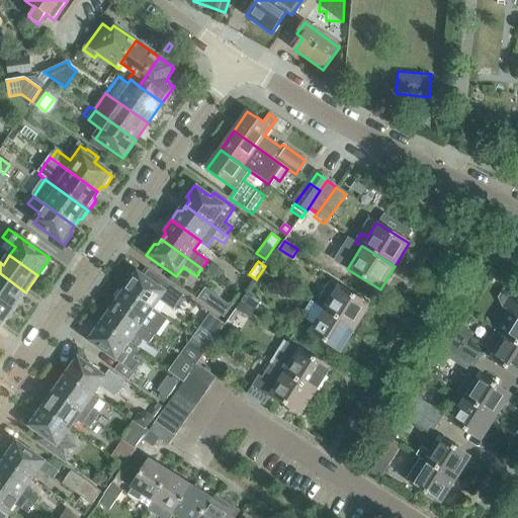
[(226,271),(212,262),(206,269),(220,279),(226,271)]
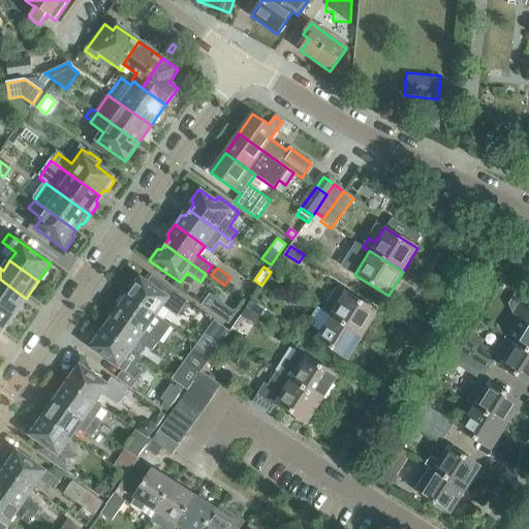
[(141,279),(129,296),(157,316),(163,308),(177,317),(187,302),(150,276),(146,282),(141,279)]
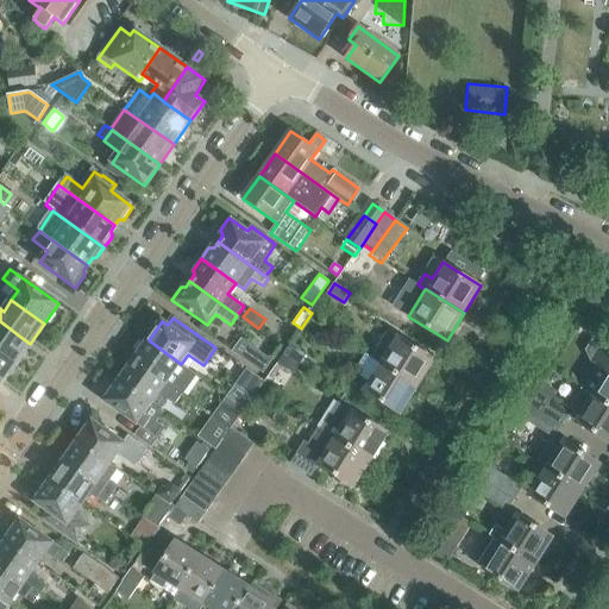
[(0,352),(16,363),(30,344),(0,321),(0,352)]
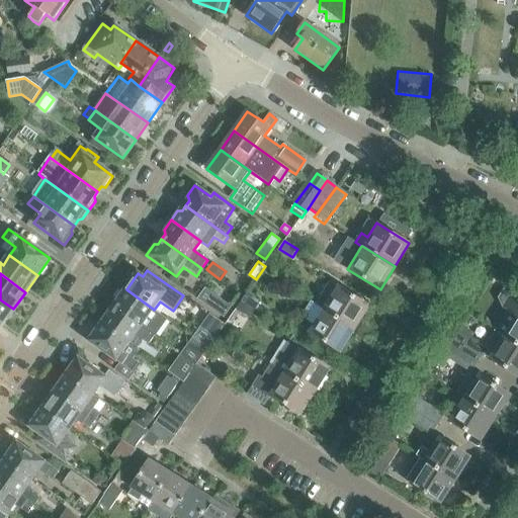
[(315,305),(322,310),(323,310),(354,330),(369,308),(330,281),(315,305)]
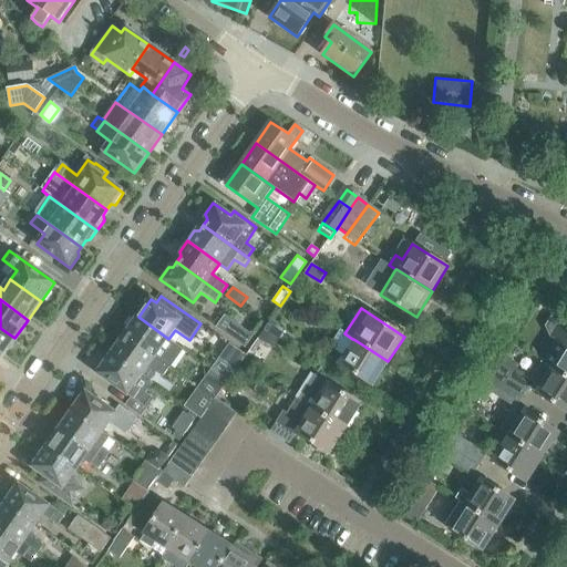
[(548,364),(552,367),(566,375),(566,329),(536,309),(527,322),(556,341),(543,361),(548,364)]
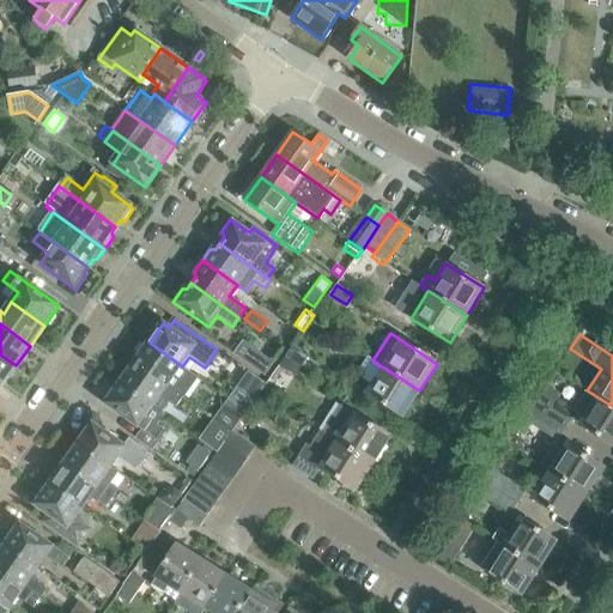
[(232,354),(265,376),(274,363),(242,340),(232,354)]
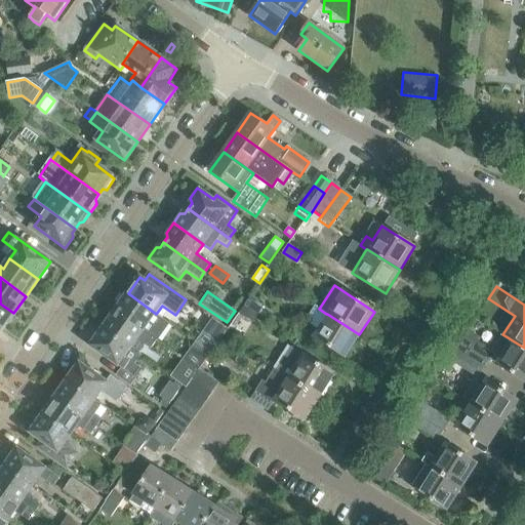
[(128,293),(115,312),(157,340),(162,333),(155,328),(162,318),(156,314),(128,293)]
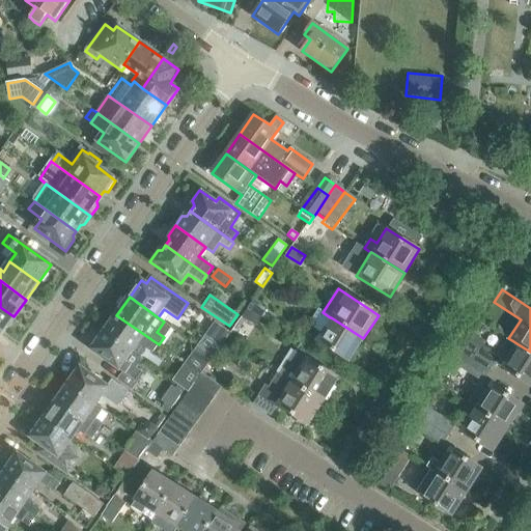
[(261,316),(267,309),(253,301),(248,308),(261,316)]
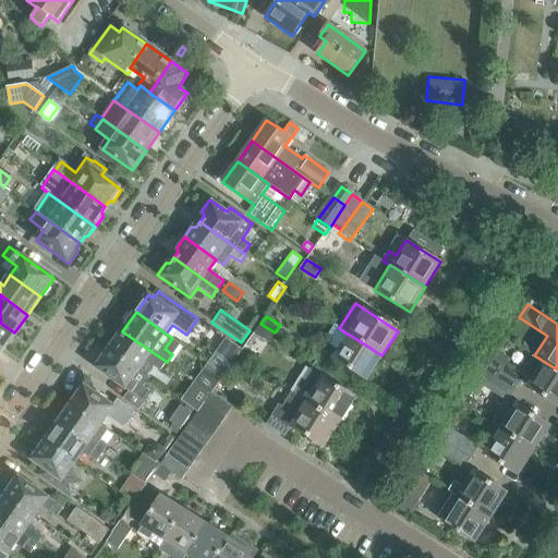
[(0,351),(1,352),(14,332),(0,323),(0,351)]
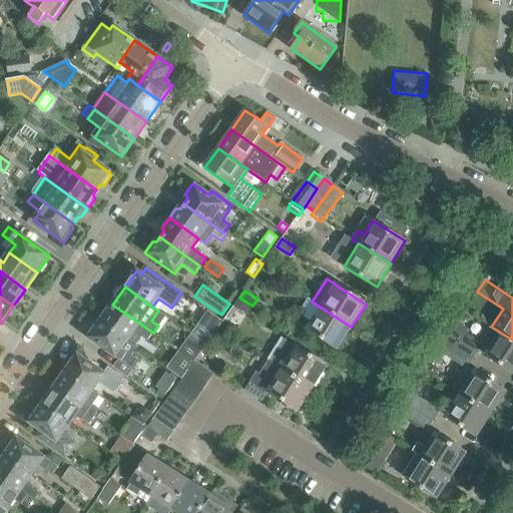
[(239,298),(234,306),(247,315),(252,306),(239,298)]
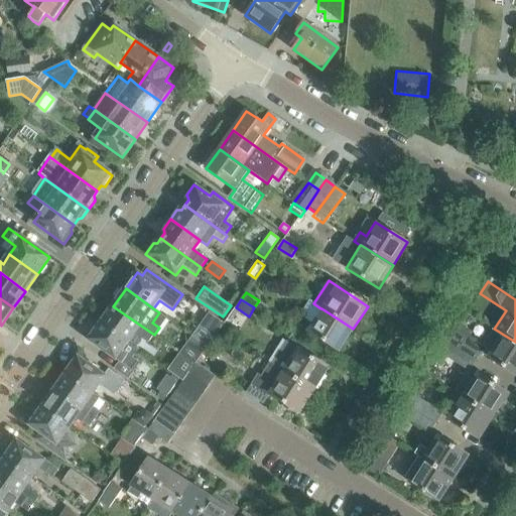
[(311,323),(306,331),(339,351),(353,329),(321,308),(320,308),(313,303),(309,300),(300,315),(311,323)]
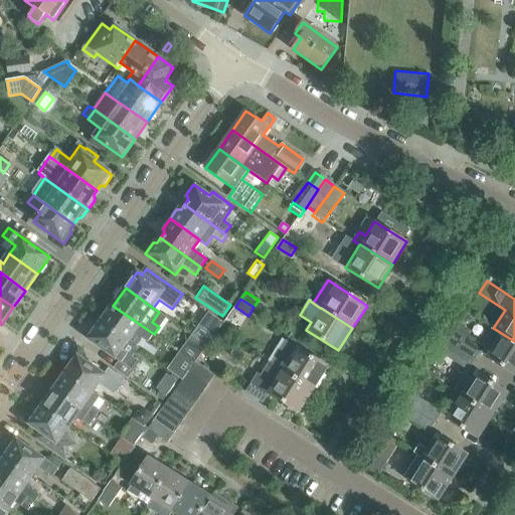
[(154,334),(113,306),(101,323),(129,342),(136,332),(158,349),(164,341),(154,334)]
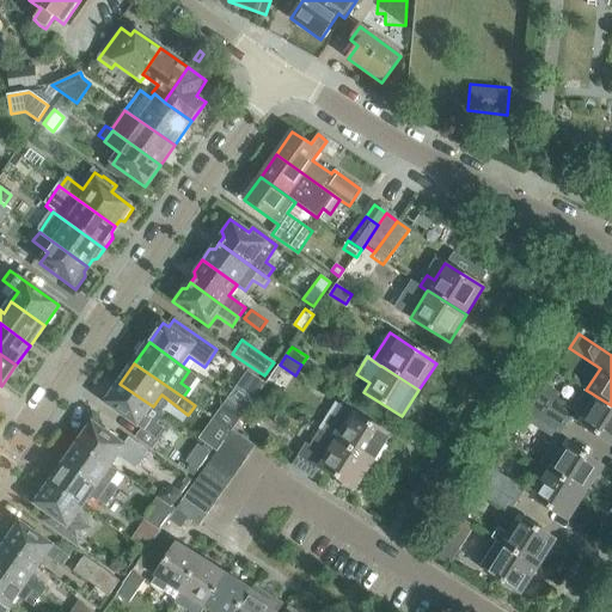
[(248,371),(227,398),(231,401),(246,411),(265,383),(248,371)]
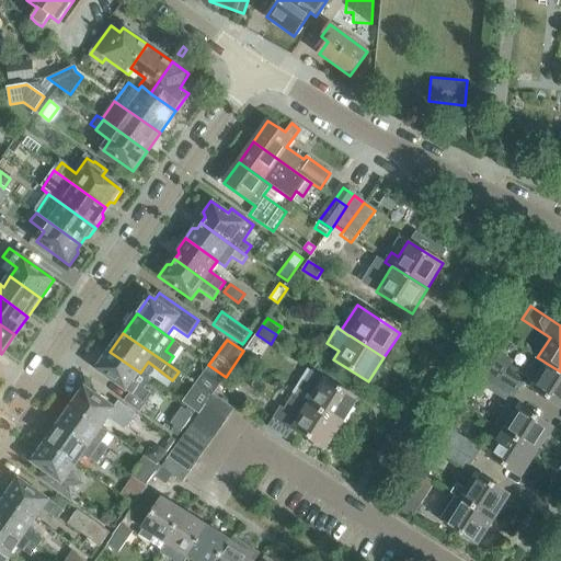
[(149,379),(140,373),(110,352),(96,370),(130,393),(125,401),(136,410),(148,393),(142,389),(149,379)]
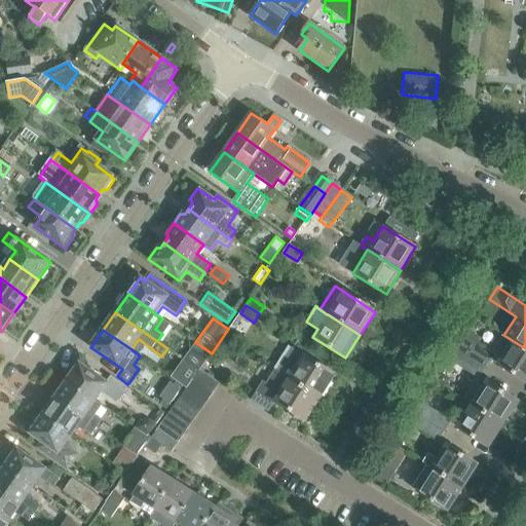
[(525,348),(512,340),(509,338),(503,335),(492,353),(494,355),(492,359),(525,380),(525,348)]
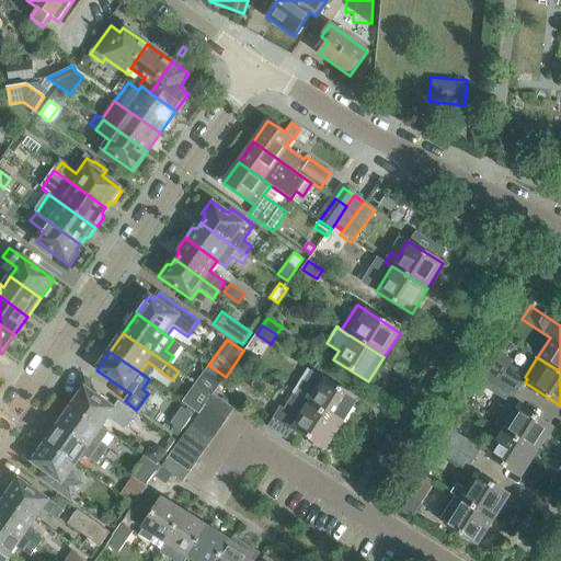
[(492,363),(485,374),(516,391),(522,381),(492,363)]
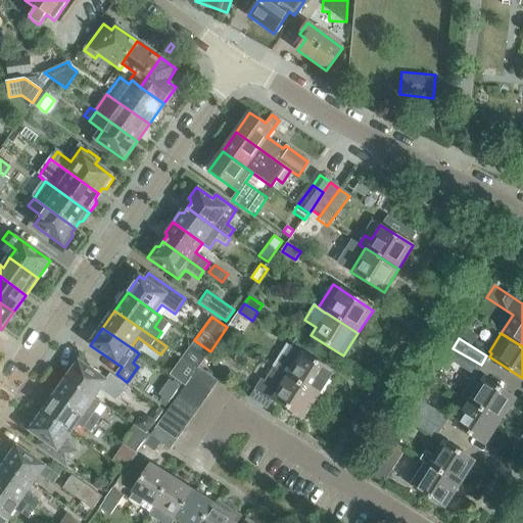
[(184,359),(196,369),(197,367),(198,367),(203,361),(210,351),(197,342),(190,350),(184,359)]
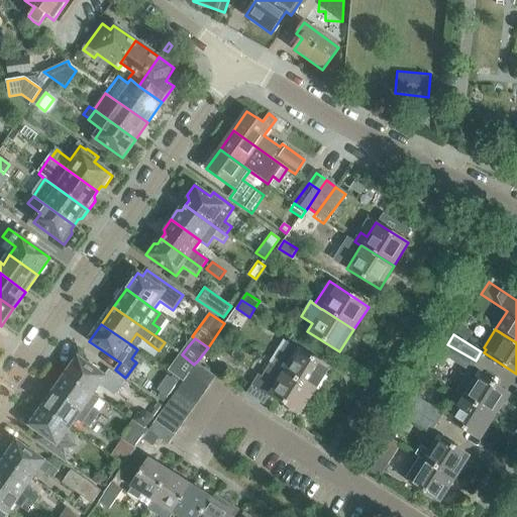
[(314,392),(329,368),(287,341),(272,365),(314,392)]
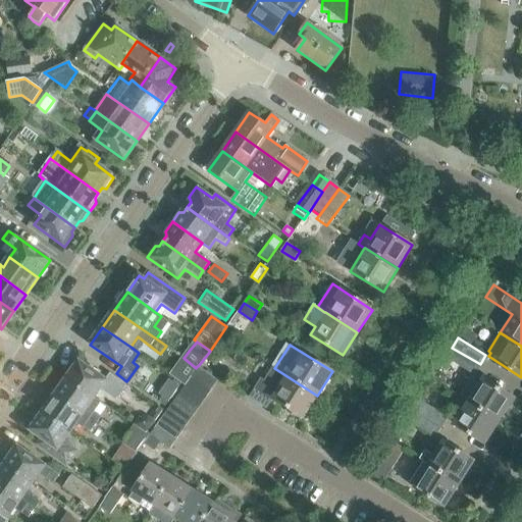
[(480,364),(452,348),(446,357),(473,375),(480,364)]
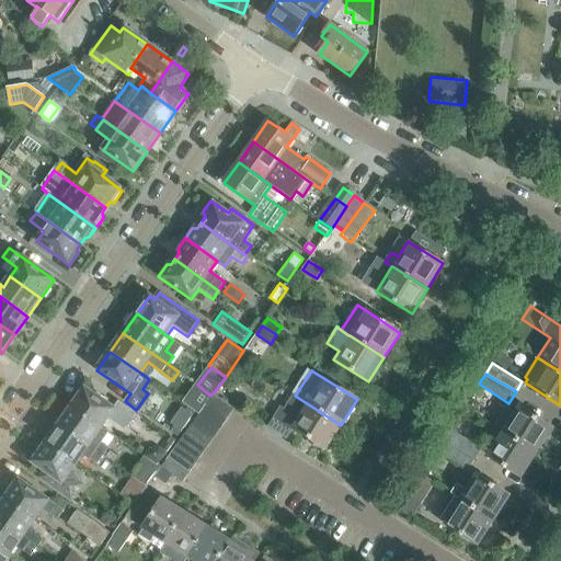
[(197,385),(184,403),(198,413),(198,412),(205,403),(210,396),(197,385)]
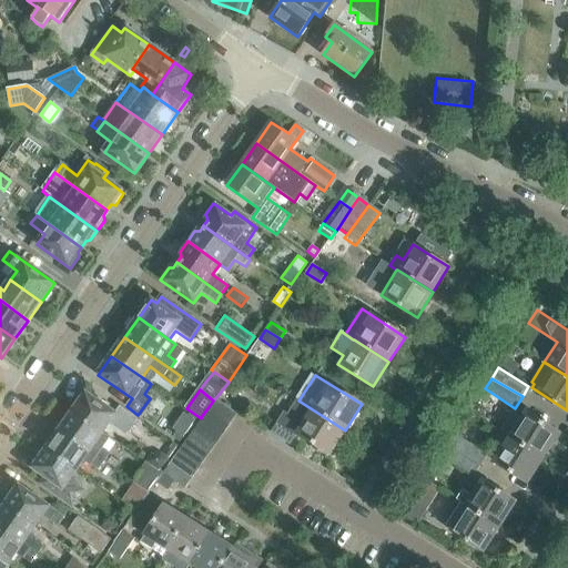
[(87,393),(73,413),(103,434),(110,423),(125,434),(135,419),(120,408),(115,414),(87,393)]
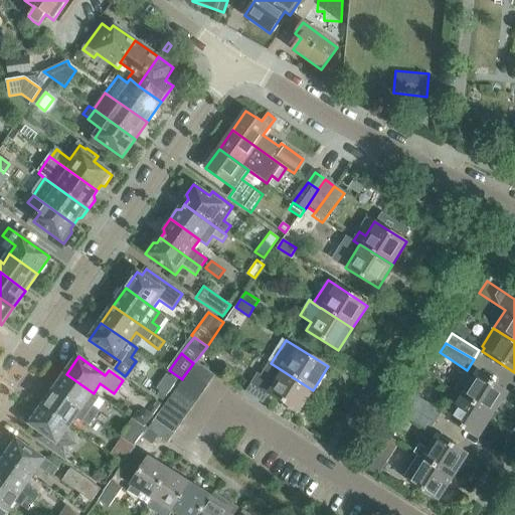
[(193,363),(188,370),(208,385),(215,375),(195,361),(194,361),(193,363)]
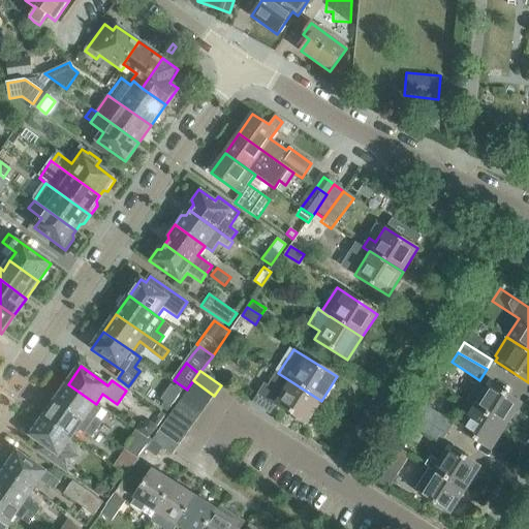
[(270,414),(277,404),(307,424),(321,401),(278,373),(276,372),(267,386),(263,384),(252,403),(270,414)]
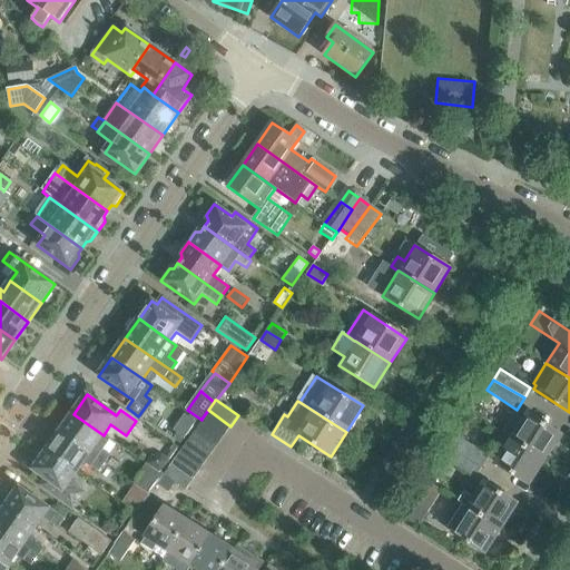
[(483,408),(479,404),(473,413),(482,419),(484,414),(483,408)]
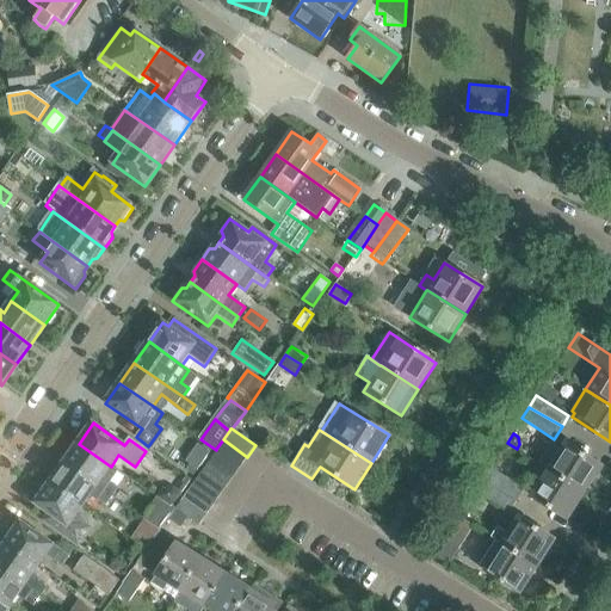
[(223,439),(216,449),(216,450),(215,451),(238,469),(247,457),(223,439)]
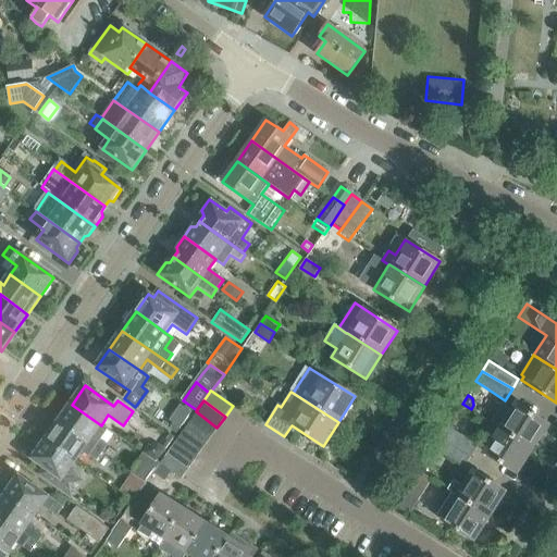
[(532,449),(547,424),(512,404),(504,418),(494,412),(489,422),(497,428),(532,449)]
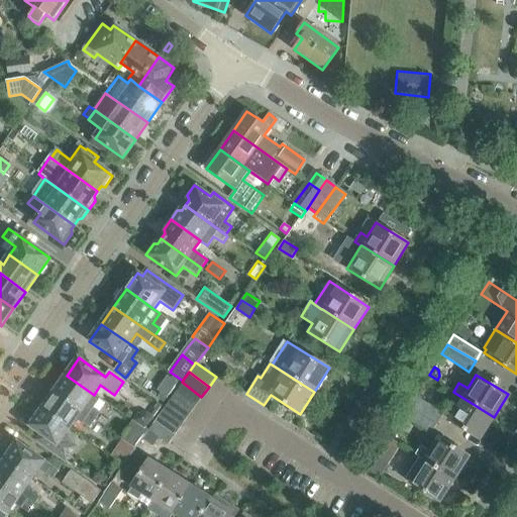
[(96,421),(106,428),(112,421),(93,408),(99,398),(94,395),(67,376),(55,392),(96,421)]
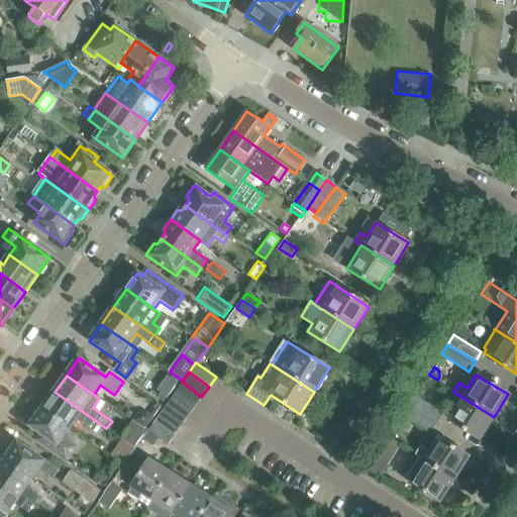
[(201,397),(182,382),(175,391),(195,405),(201,397)]
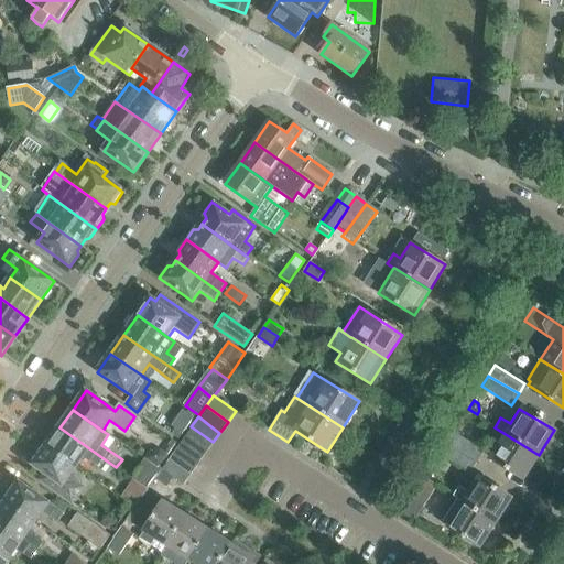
[(184,437),(205,453),(213,442),(191,426),(184,437)]
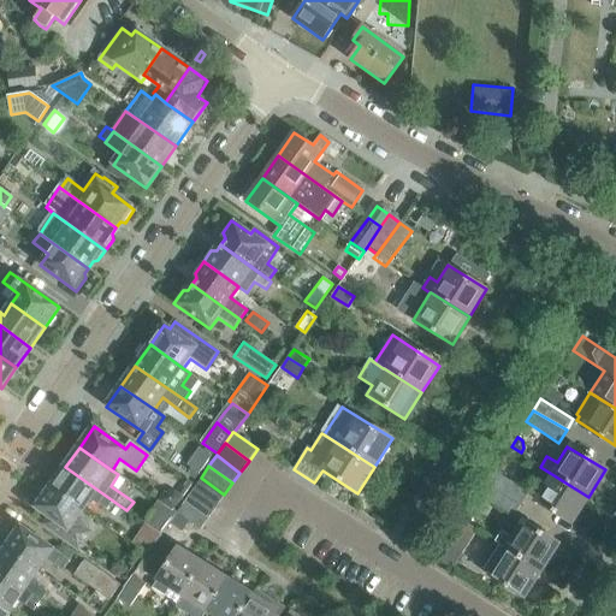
[(65,467),(51,487),(82,510),(92,498),(108,510),(114,502),(65,467)]
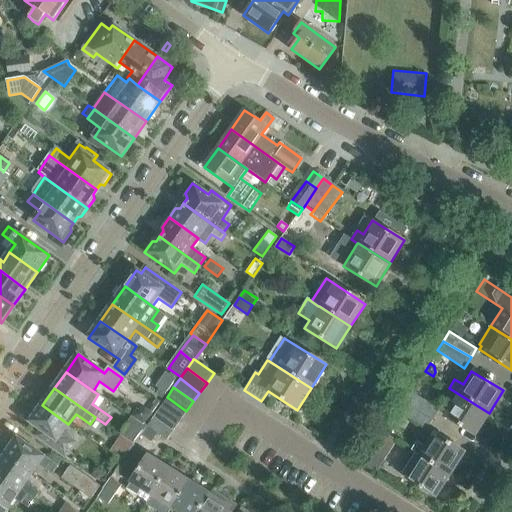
[(155,394),(161,398),(165,393),(159,389),(155,394)]
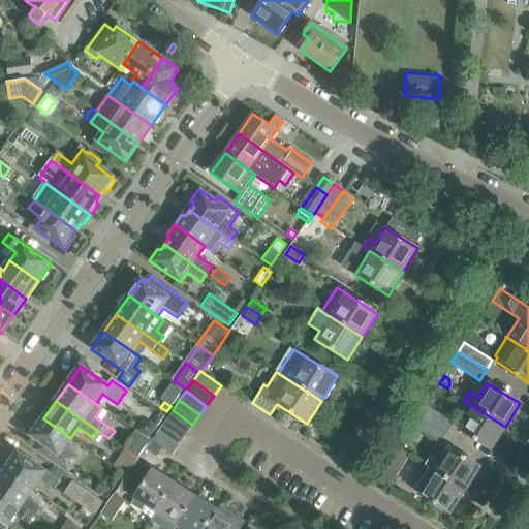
[(424,406),(417,416),(445,434),(452,423),(424,406)]
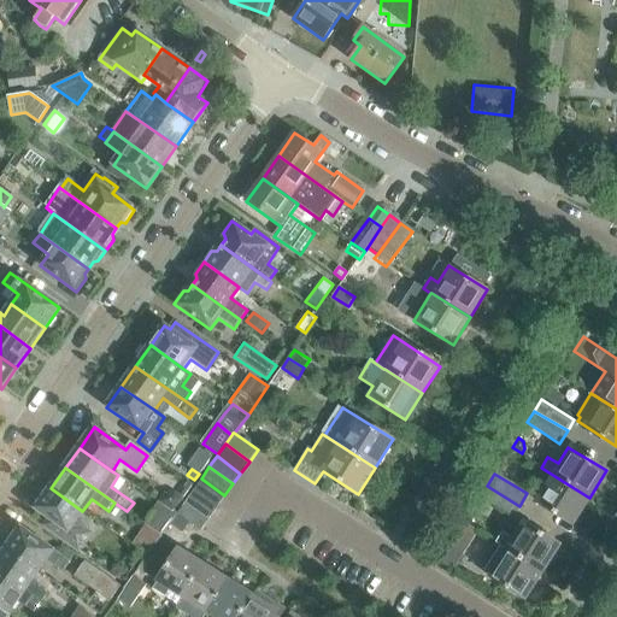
[(573,526),(589,498),(551,474),(534,501),(573,526)]
